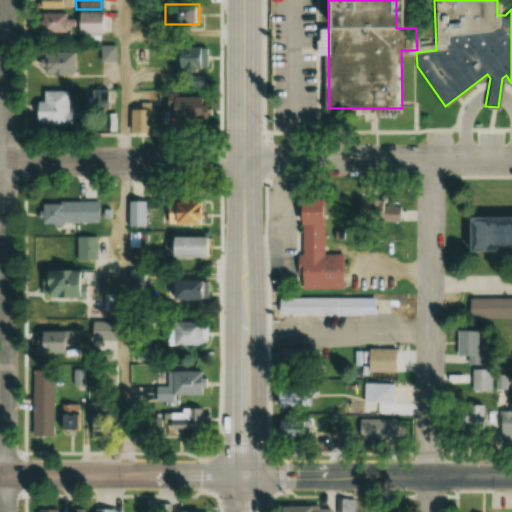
[(36,12),(36,33),(63,33),(63,12),(36,12)]
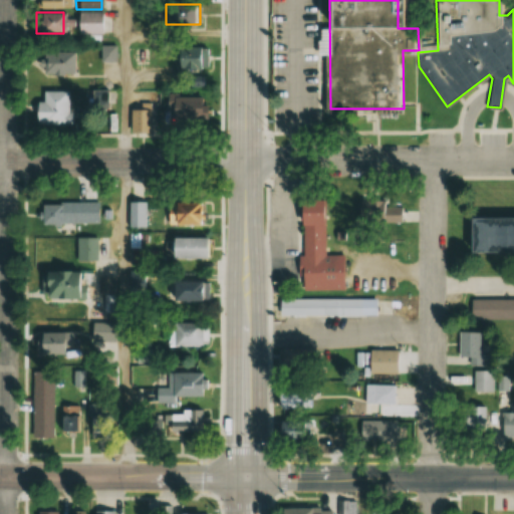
[(103,34),(103,13),(76,13),(76,34),(103,34)]
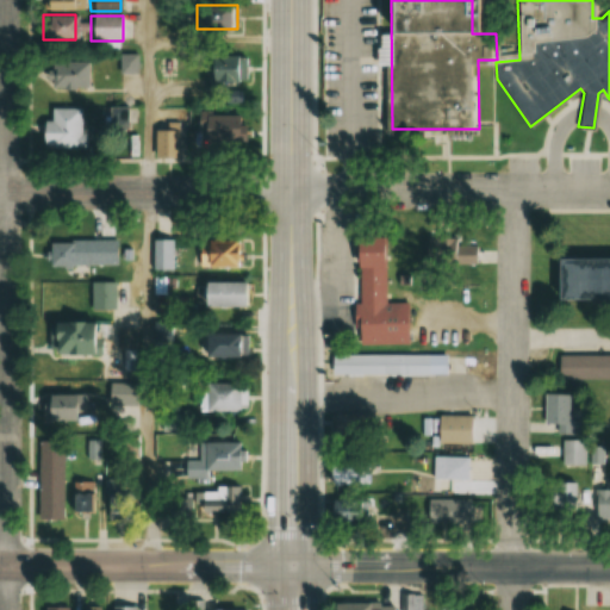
[(236,82),(236,54),(205,54),(205,82),(236,82)]
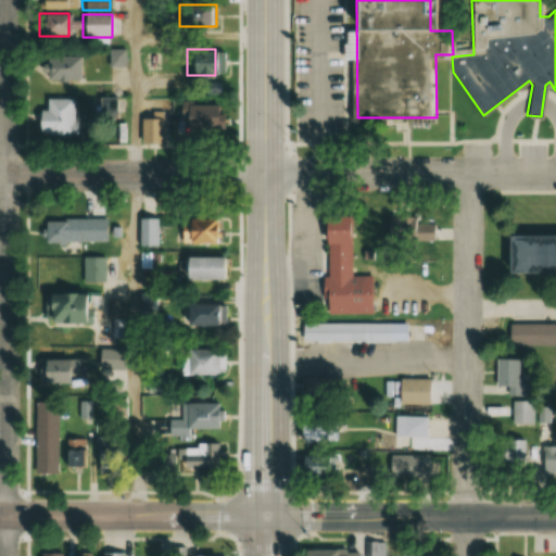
[(125,50),(108,50),(108,67),(124,67),(125,50)]
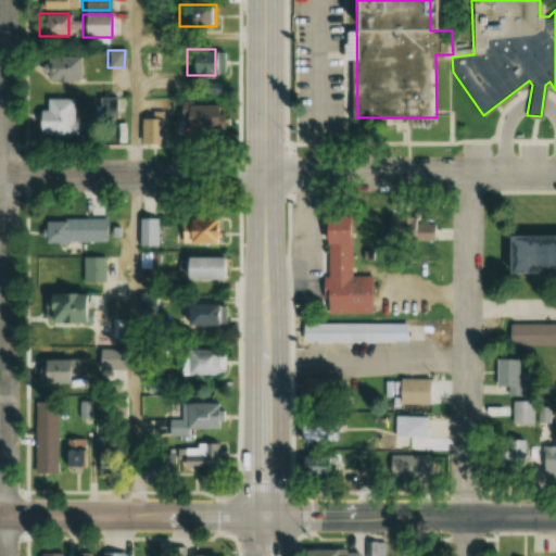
[(79,57),(43,57),(43,81),(79,81),(79,57)]
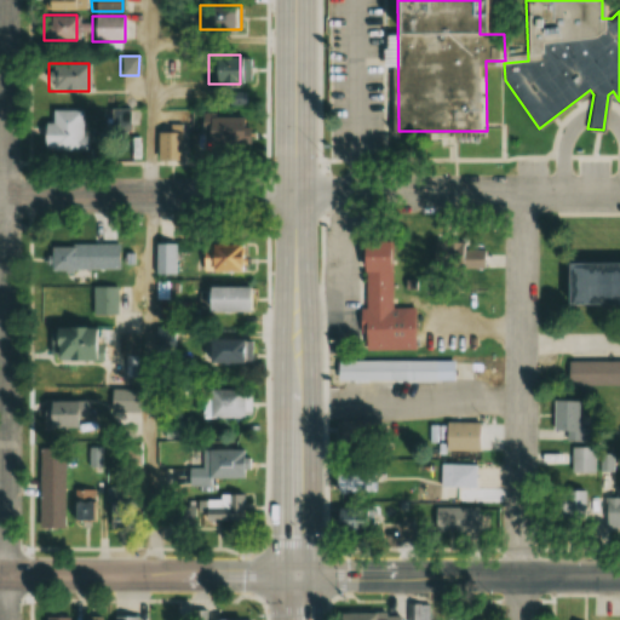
[(81,109),(41,109),(41,150),(81,150),(81,109)]
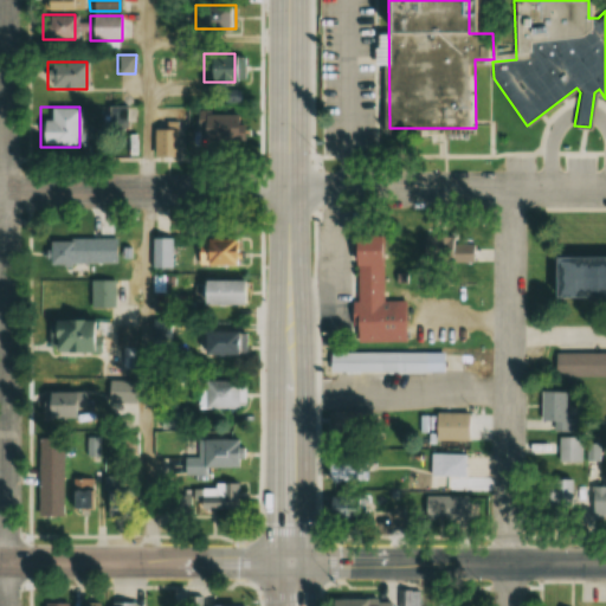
[(192,115),(192,144),(238,144),(238,115),(192,115)]
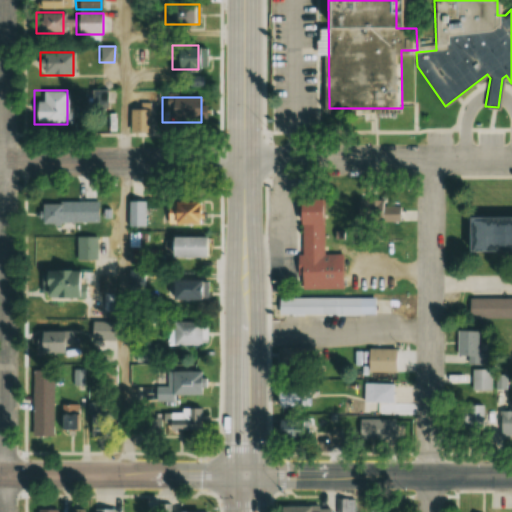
[(129,133),(150,133),(150,107),(129,107),(129,133)]
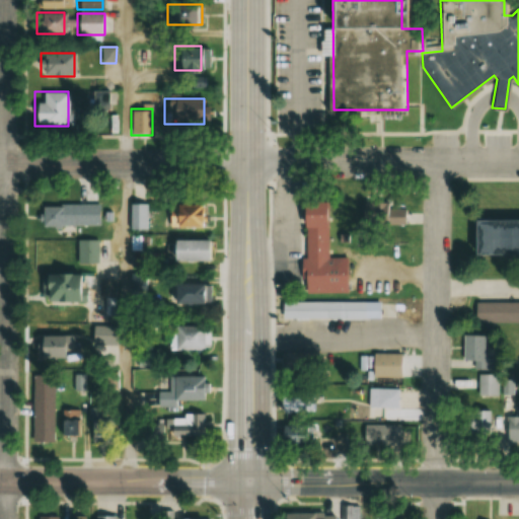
[(203,228),(203,202),(168,202),(168,228),(203,228)]
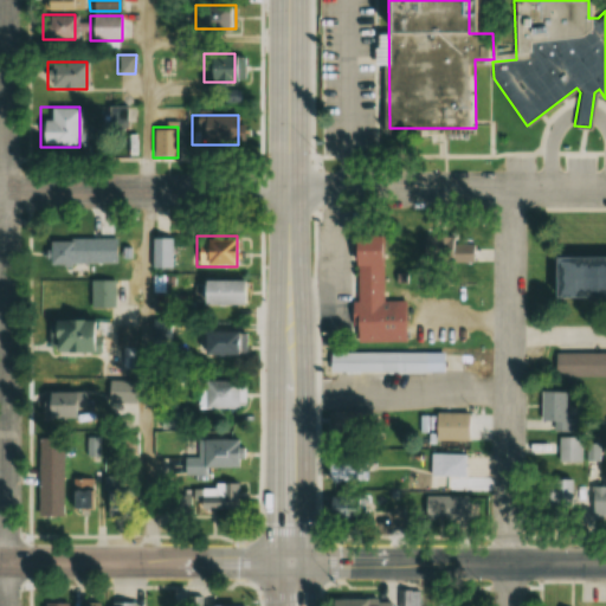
[(350,237),(350,264),(356,264),(356,301),(349,301),(350,323),(355,323),(355,341),(407,341),(406,302),(384,302),(384,258),(379,258),(378,237),(350,237)]
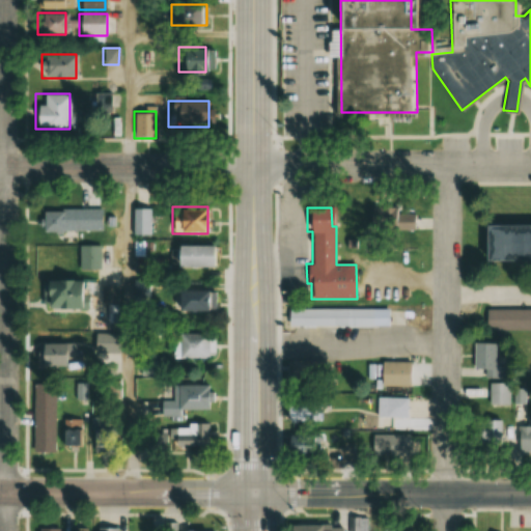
[(135,210),(135,235),(150,235),(150,210),(135,210)]
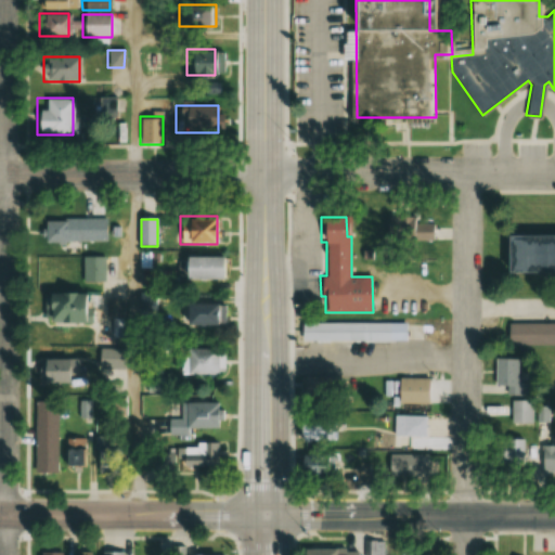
[(43,220),(43,242),(82,242),(82,220),(43,220)]
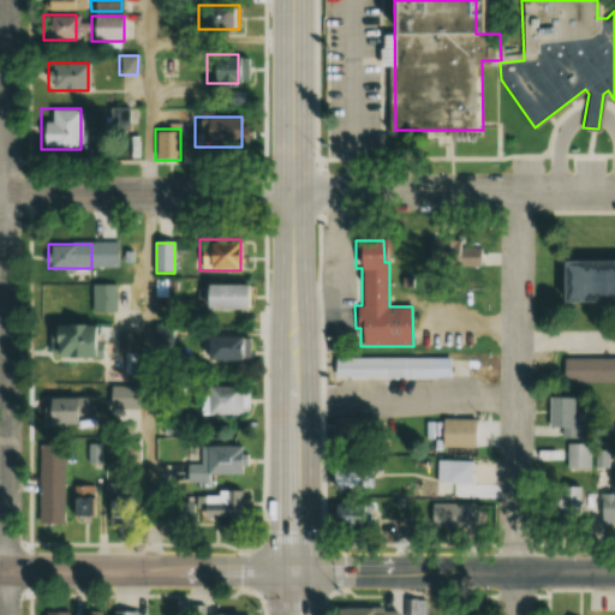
[(559,262),(614,261),(614,302),(559,303),(559,262)]
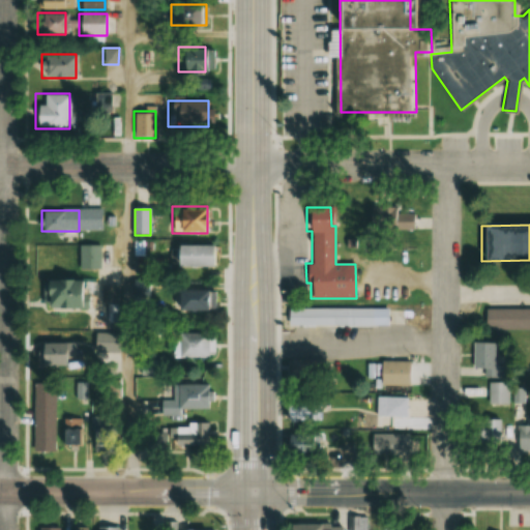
[(78,269),(100,269),(100,245),(78,245),(78,269)]
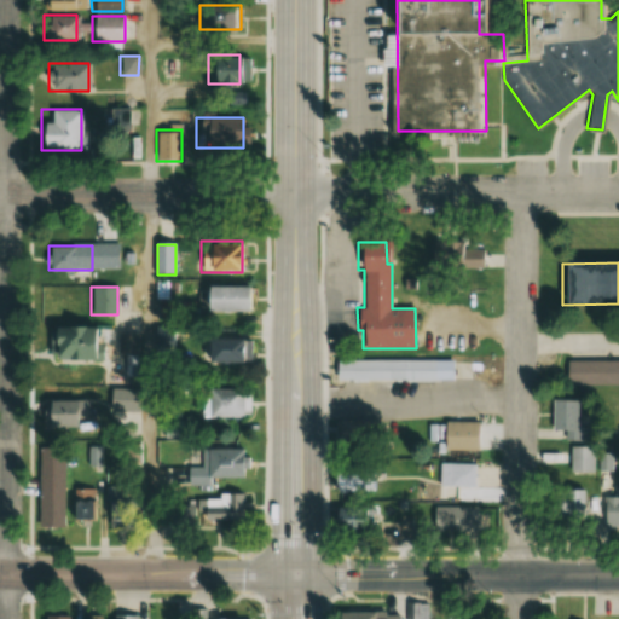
[(203,312),(252,312),(252,287),(203,287),(203,312)]
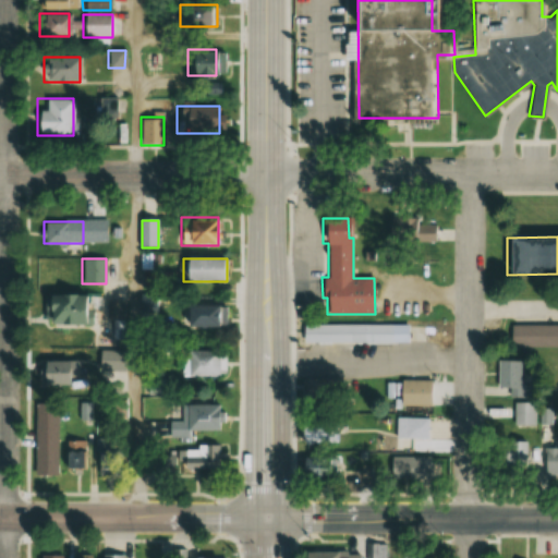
[(83,294),(57,294),(57,303),(44,303),(44,325),(83,325),(83,294)]
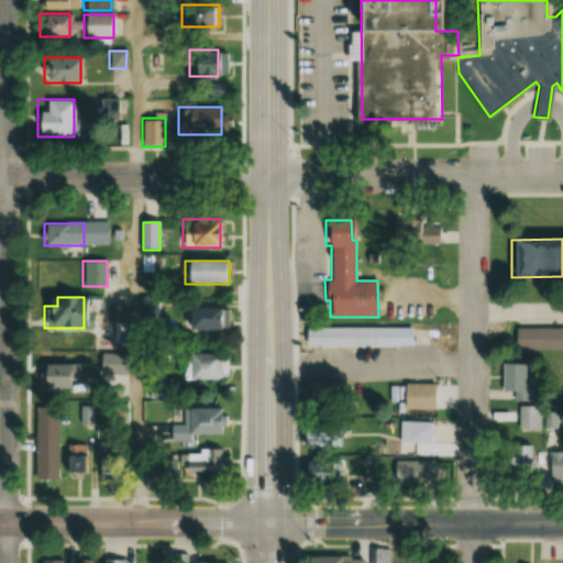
[(127,302),(108,302),(108,321),(127,321),(127,302)]
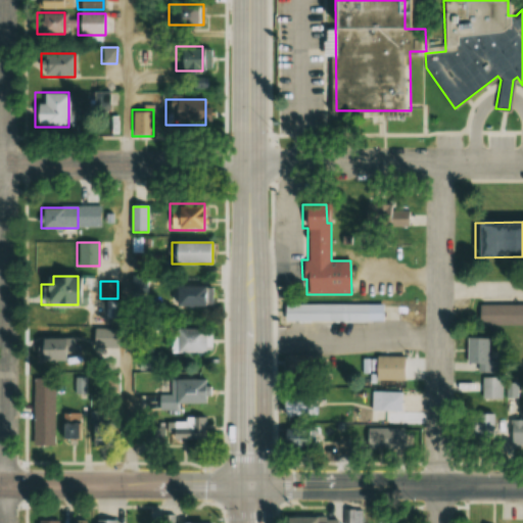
[(174,286),(174,306),(214,306),(214,286),(174,286)]
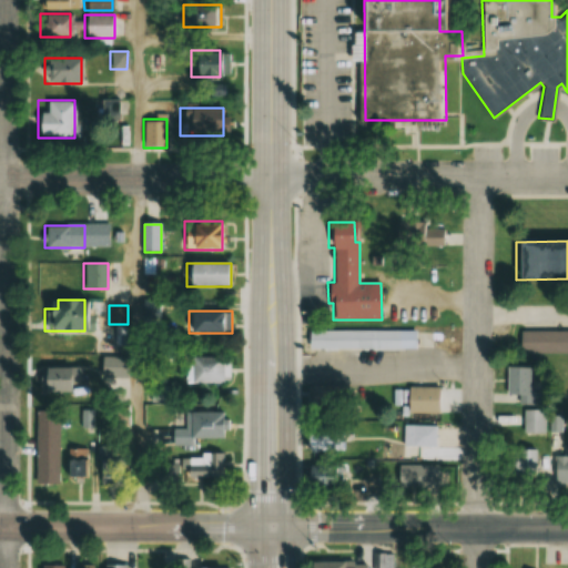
[(567,327),(521,327),(521,354),(567,354),(567,327)]
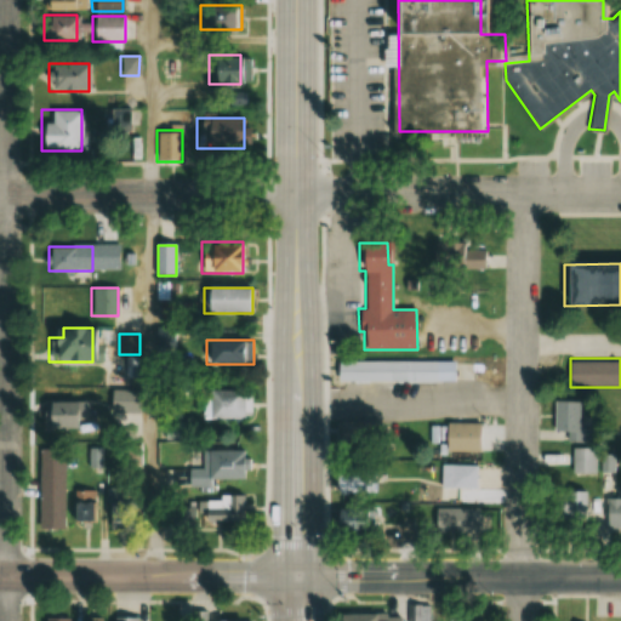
[(339,360),(456,359),(456,380),(339,381),(339,360)]
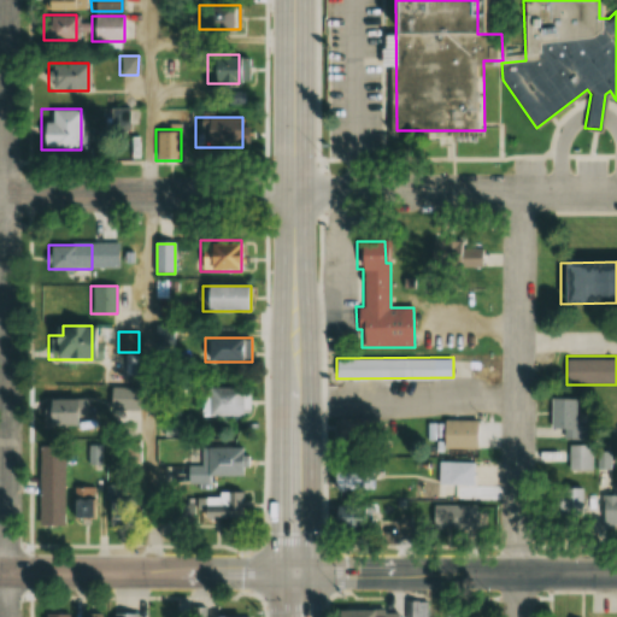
[(201,388),(201,417),(247,417),(247,388),(201,388)]
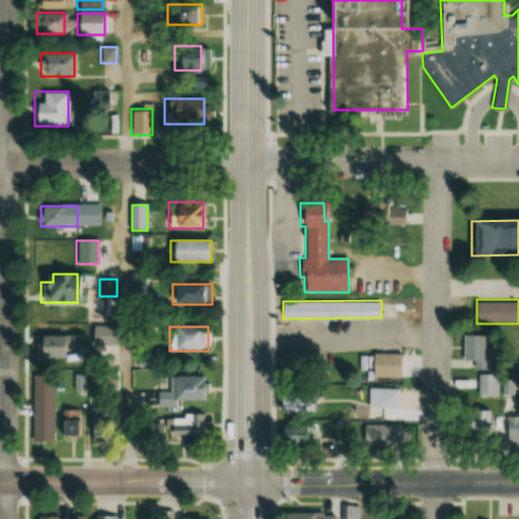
[(494,370),(494,360),(484,360),(484,336),(462,336),(462,363),(475,363),(475,369),(494,370)]
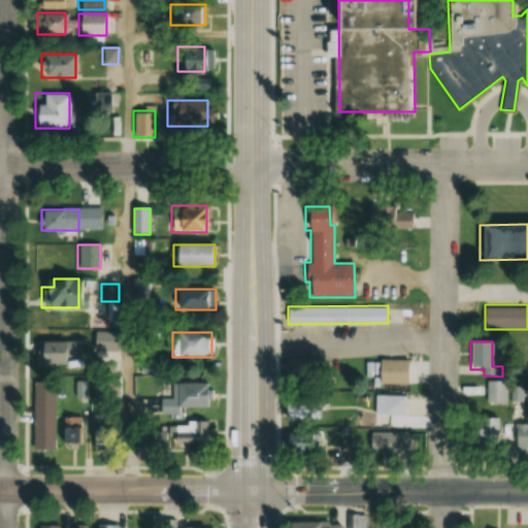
[(62,342),(36,342),(36,364),(62,364),(62,342)]
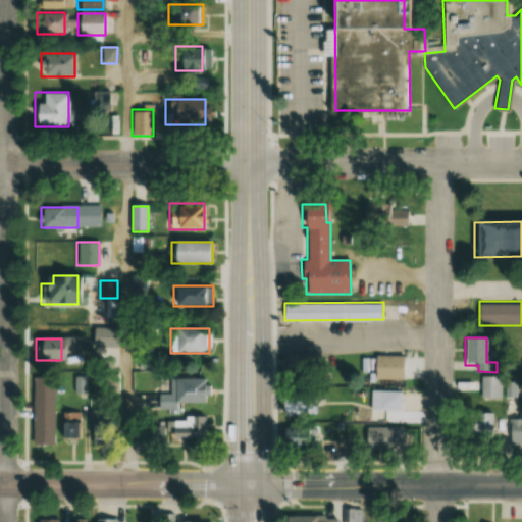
[(374,379),(405,379),(405,355),(374,355),(374,379)]
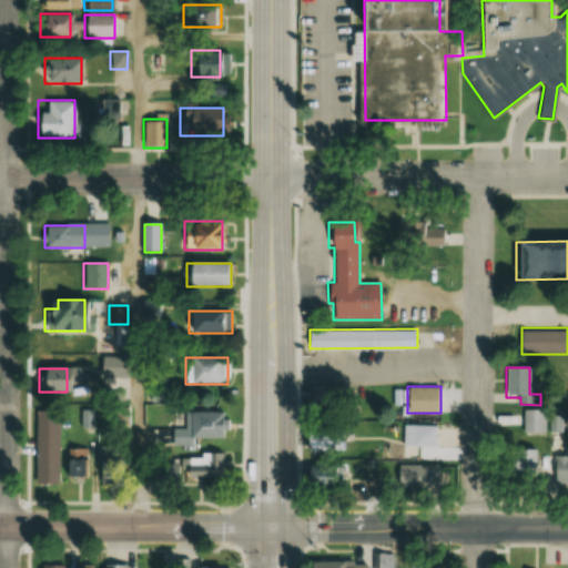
[(545,434),(545,409),(523,409),(523,434),(545,434)]
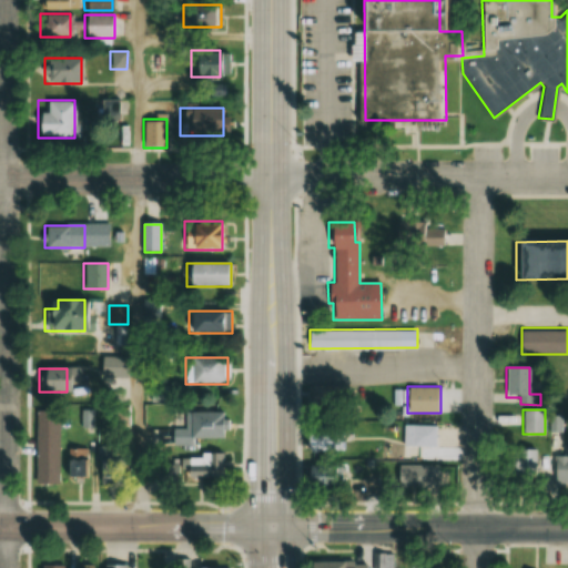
[(223,442),(223,413),(184,413),(184,428),(173,428),(173,442),(223,442)]
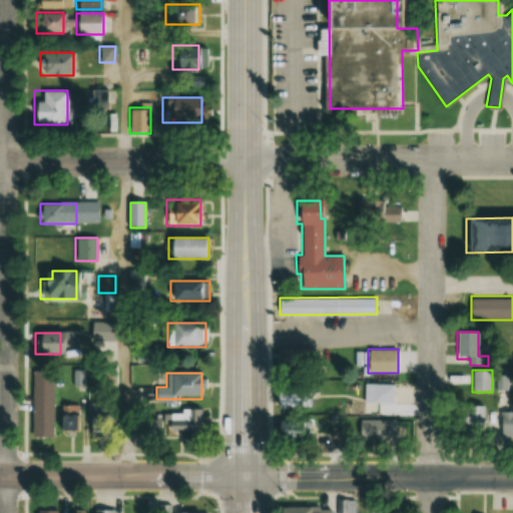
[(395,384),(365,384),(365,403),(395,403),(395,384)]
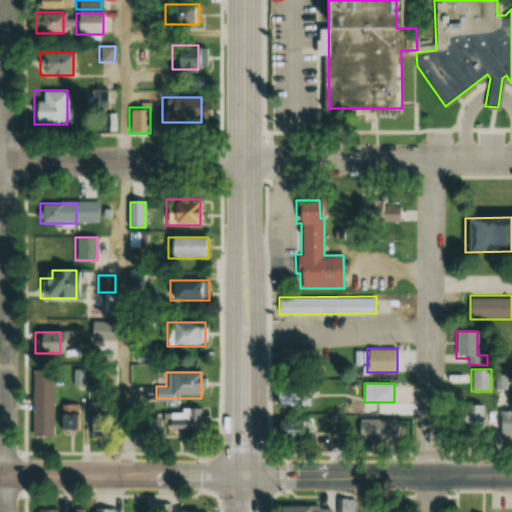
[(309,406),(309,392),(273,392),(273,406),(309,406)]
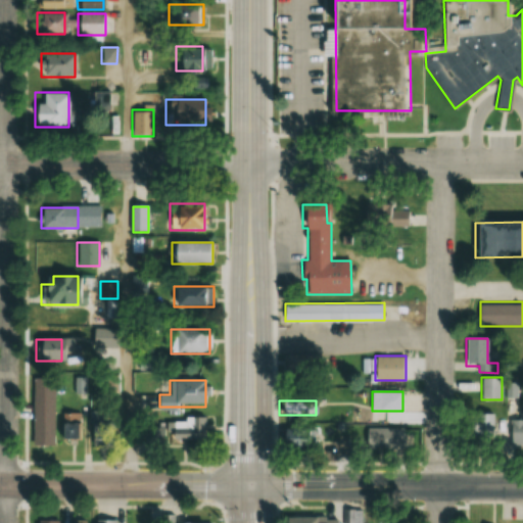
[(493,415),(465,415),(465,438),(493,438),(493,415)]
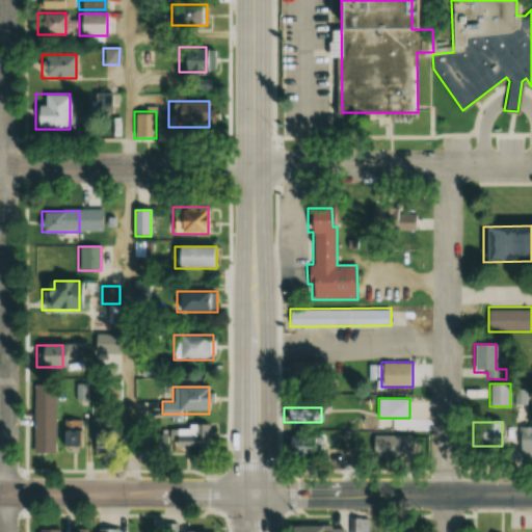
[(209,450),(209,426),(167,426),(167,433),(140,434),(140,450),(209,450)]
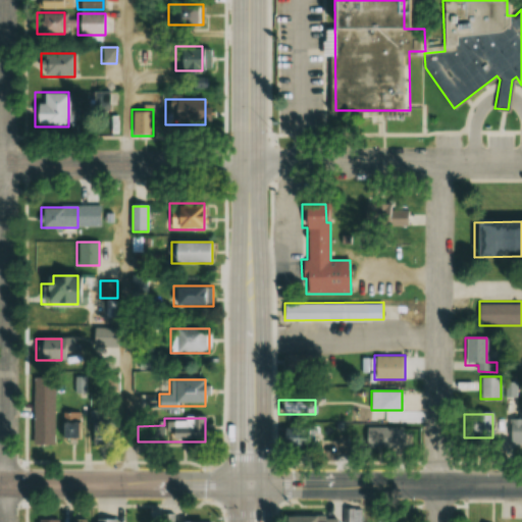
[(521,419),(508,420),(508,442),(521,441),(521,419)]
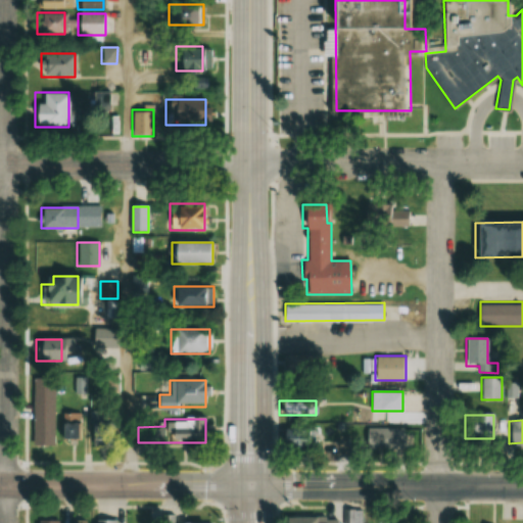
[(75,440),(75,423),(56,423),(56,440),(75,440)]
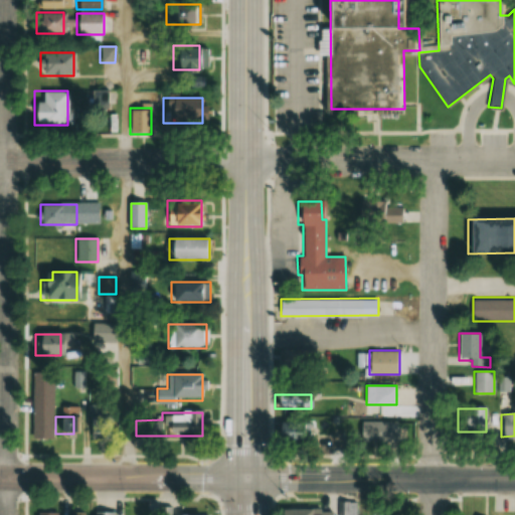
[(365,443),(397,443),(397,420),(365,420),(365,443)]
